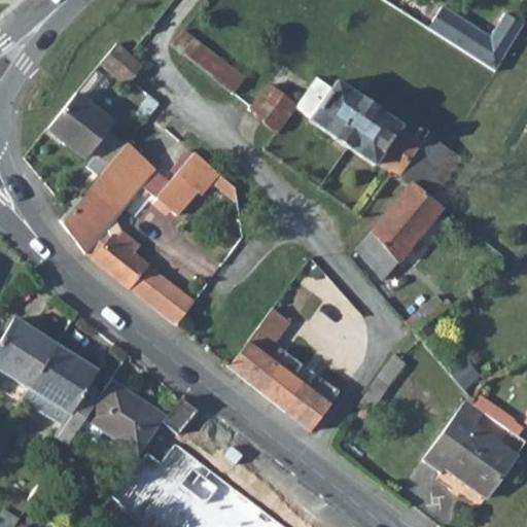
[(429,28),(499,69),(526,23),(505,10),(492,33),(444,4),(429,28)]
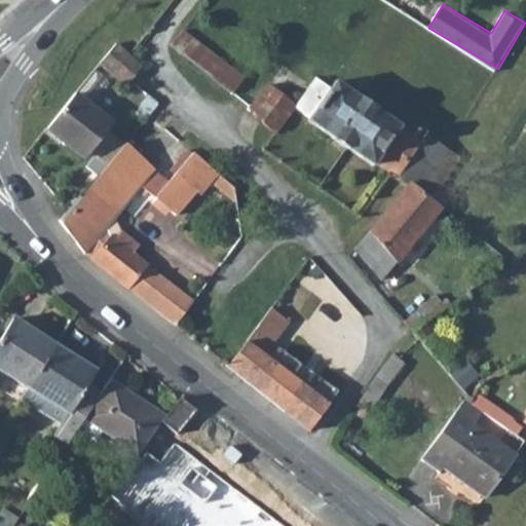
[(186,31),(175,46),(233,94),(245,78),(186,31)]
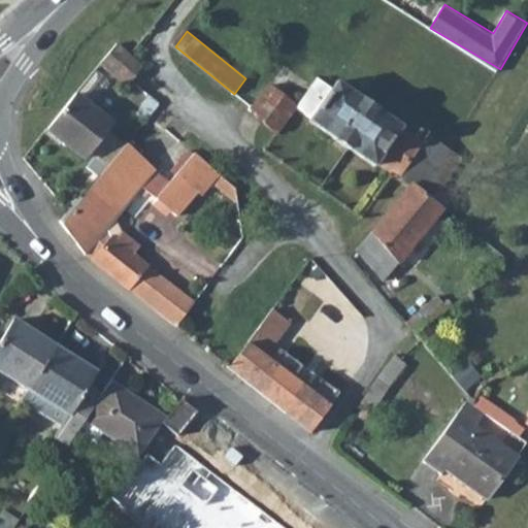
[(121,51),(103,69),(128,92),(144,75),(121,51)]
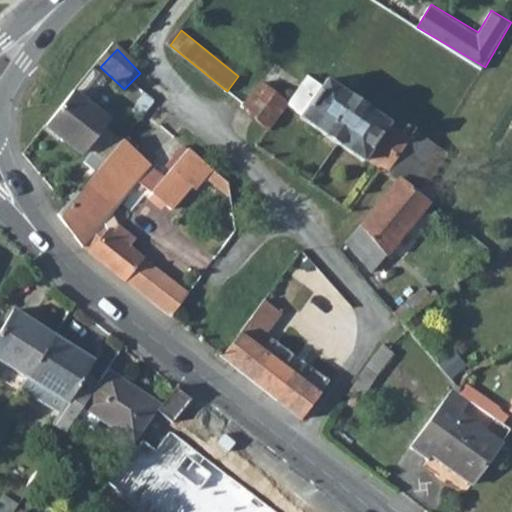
[(92,68),(78,86),(90,96),(105,78),(92,68)]
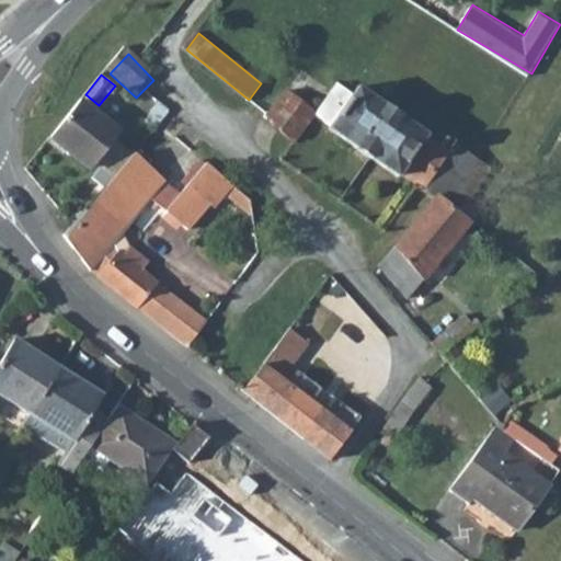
[(338,82),(316,112),(374,153),(376,155),(389,136),(371,123),(385,105),(395,90),(390,87),(379,102),(358,87),(354,93),(338,82)]
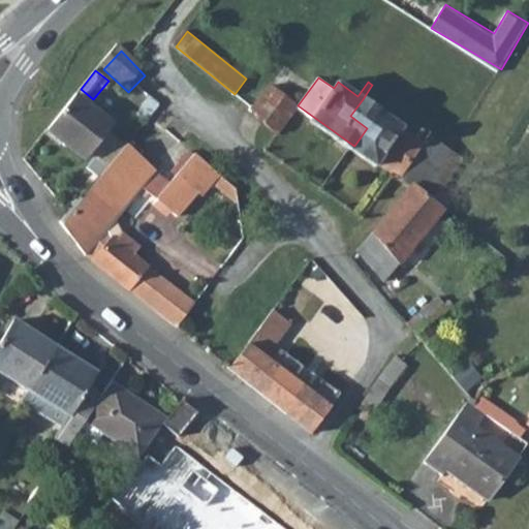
[(271,86),(253,110),(267,120),(265,123),(278,133),(298,105),(271,86)]
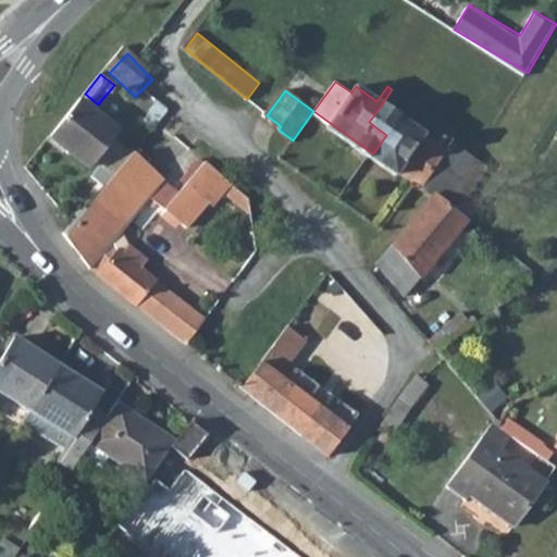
[(81,101),(45,137),(81,171),(114,136),(87,110),(81,101)]
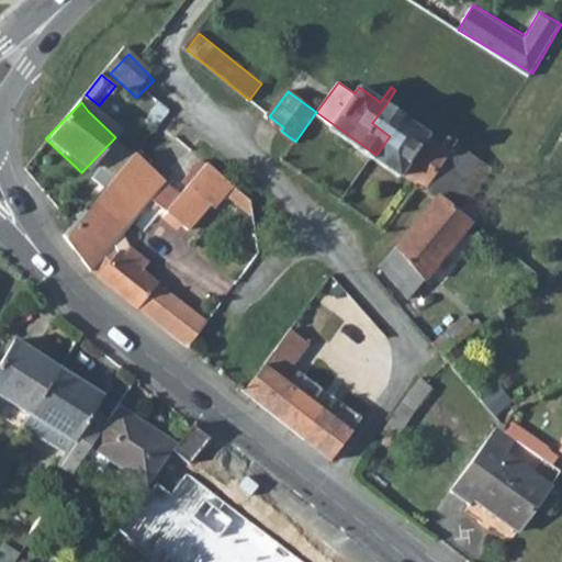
[(390,136),(377,155),(415,182),(422,184),(439,198),(451,206),(452,204),(481,160),(448,137),(442,145),(385,105),(372,123),(390,136)]
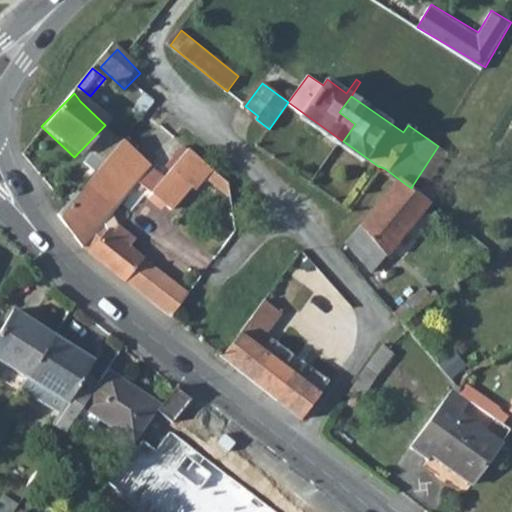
[(123,140),(83,189),(112,215),(139,182),(152,166),(123,140)]
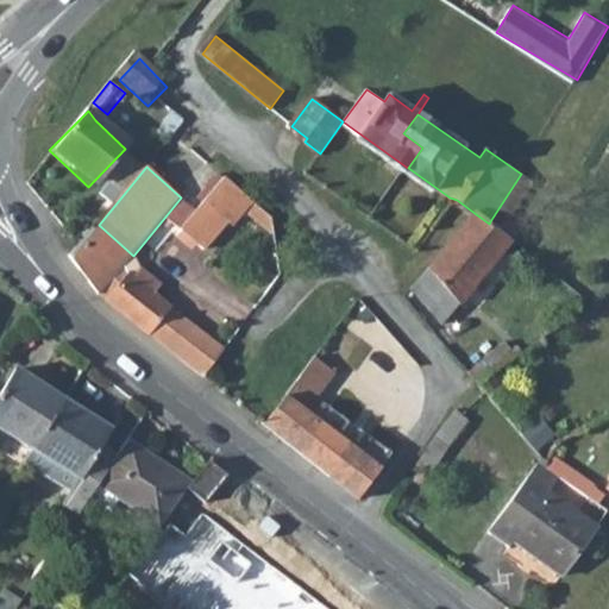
[(226,179),(209,199),(278,259),(272,218),(226,179)]
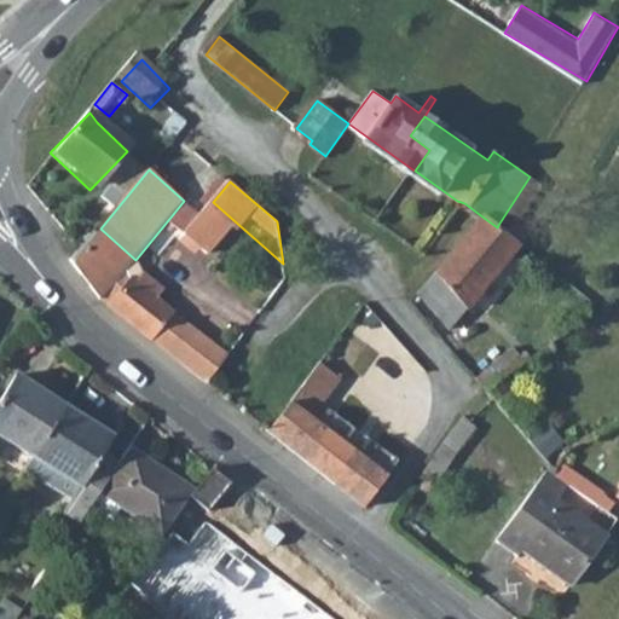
[(484,218),(418,294),(451,330),(469,308),(524,244),(498,225),(497,227),(484,218)]
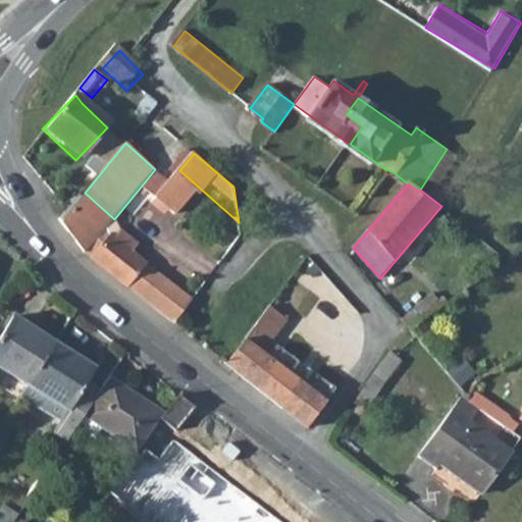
[(67,212),(59,222),(82,250),(86,254),(110,224),(120,229),(150,194),(142,186),(114,219),(85,193),(67,212)]
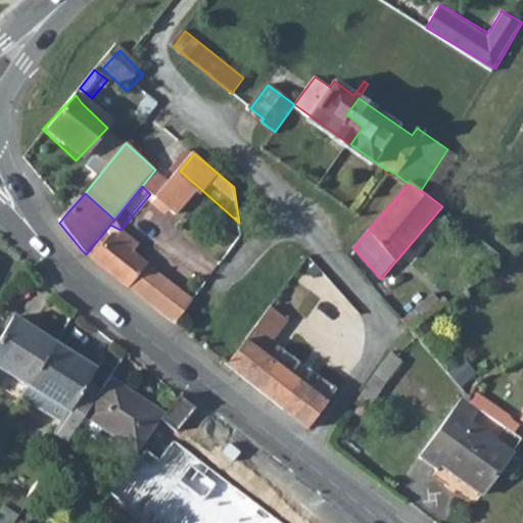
[(109,236),(91,259),(174,325),(192,301),(134,253),(140,246),(127,236),(109,236)]
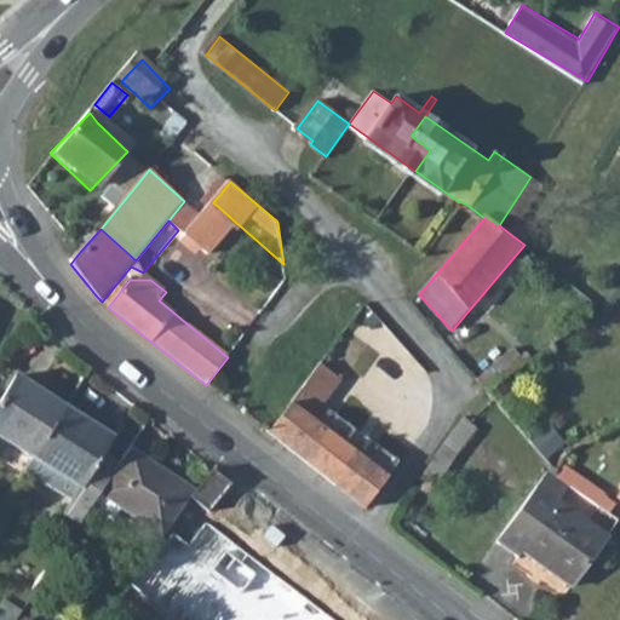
[(291,405),(267,431),(294,452),(367,509),(388,477),(315,423),(345,383),(325,367),(291,405)]
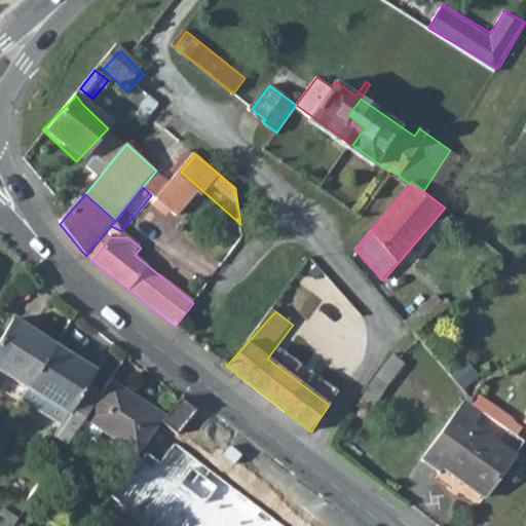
[(0,344),(0,372),(29,390),(55,344),(15,318),(0,344)]
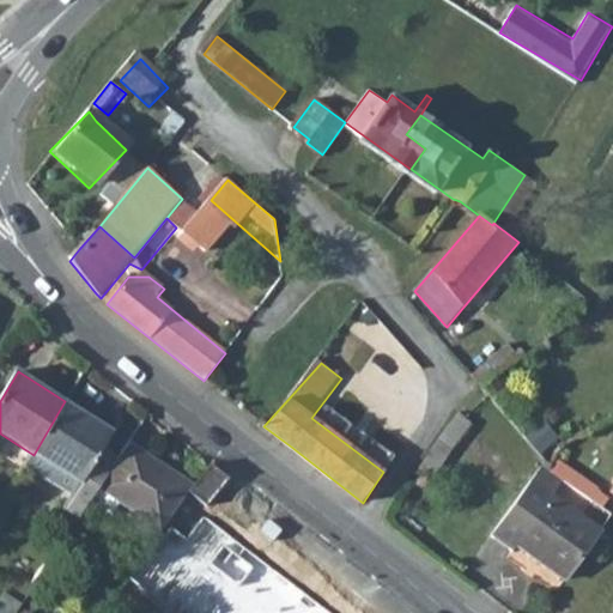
[(65,401),(34,455),(79,484),(66,509),(80,517),(97,491),(119,457),(102,447),(111,430),(65,401)]
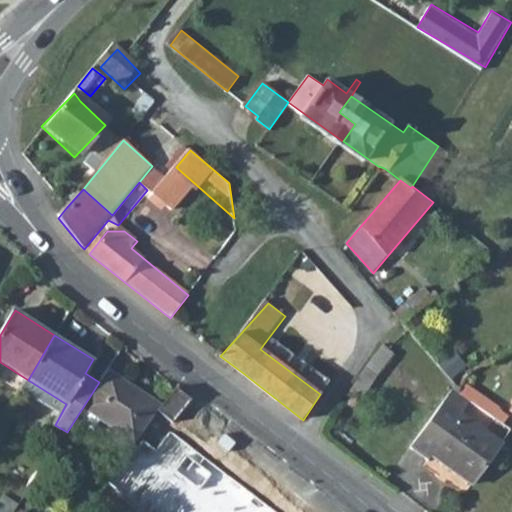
[(99,382),(81,410),(136,443),(137,441),(158,411),(163,404),(108,369),(99,382)]
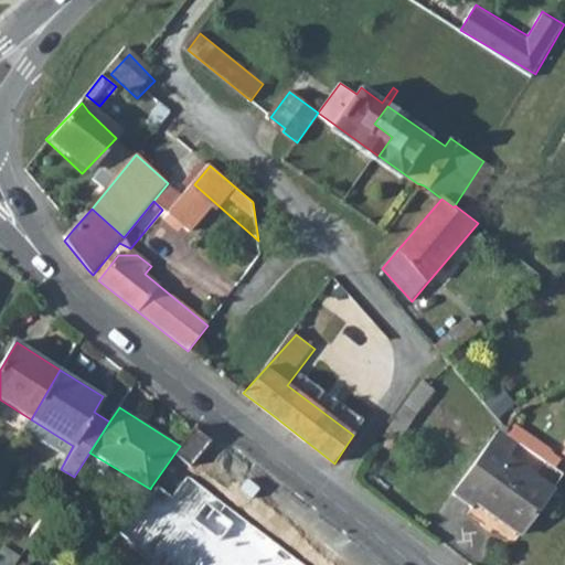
[(510,428),(507,434),(520,443),(543,459),(551,448),(513,420),(510,428)]
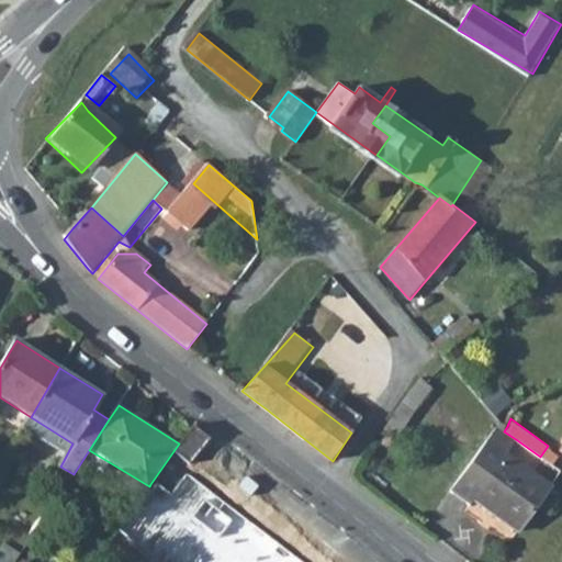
[(179,444),(173,451),(193,463),(202,451),(210,438),(192,424),(179,444)]
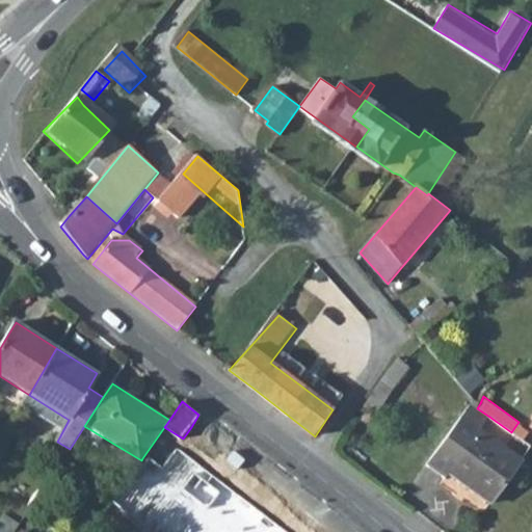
[(477,408),(470,402),(427,464),(446,478),(450,472),(491,501),(522,458),(480,430),(489,417),(477,408)]
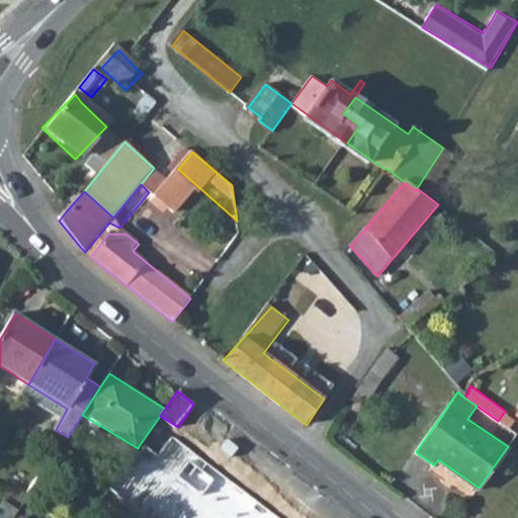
[(160,416),(139,446),(157,458),(178,427),(160,416)]
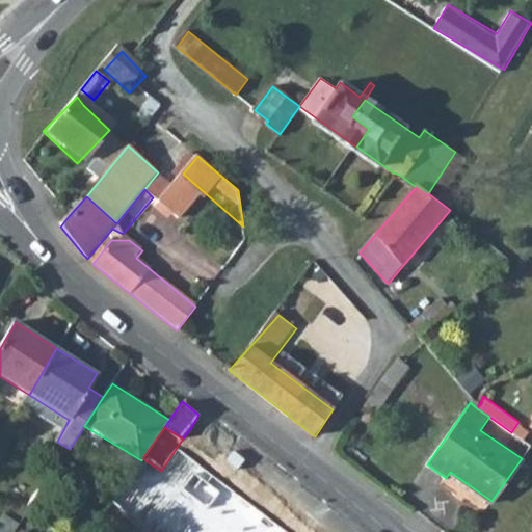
[(233,531),(212,516),(200,531),(233,531)]
